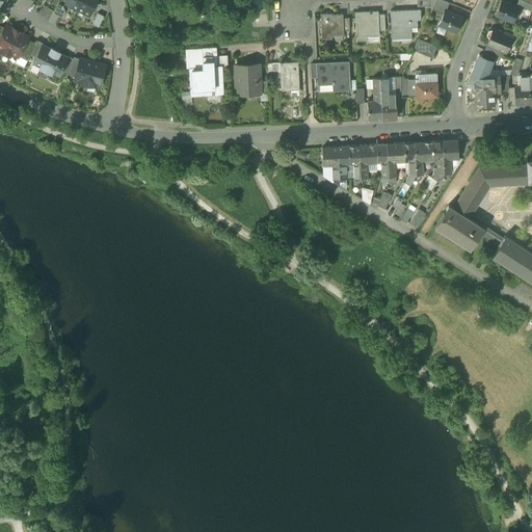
[(44,0),(43,4),(54,10),(57,3),(58,0),(44,0)]
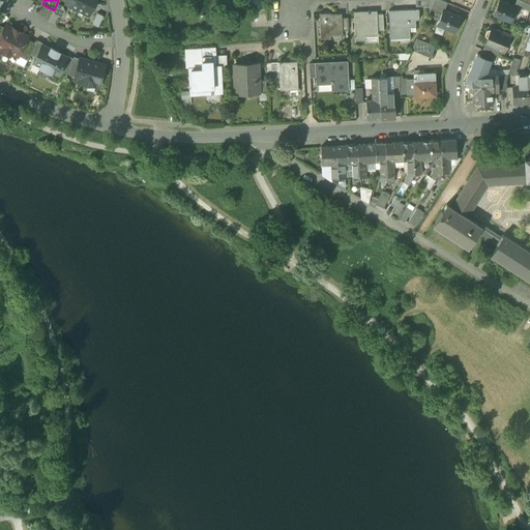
[(78,8),(89,15),(95,0),(65,0),(64,2),(70,5),(70,6),(77,9),(78,8)]
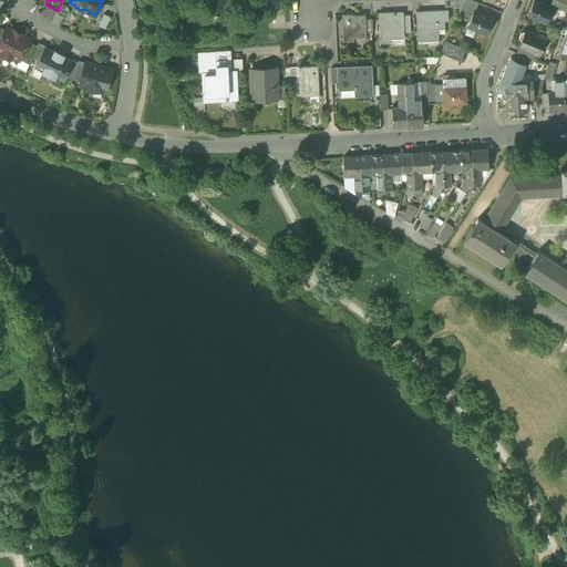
[(464,0),(461,10),(472,14),(474,10),(475,11),(478,2),(472,0),(464,0)]
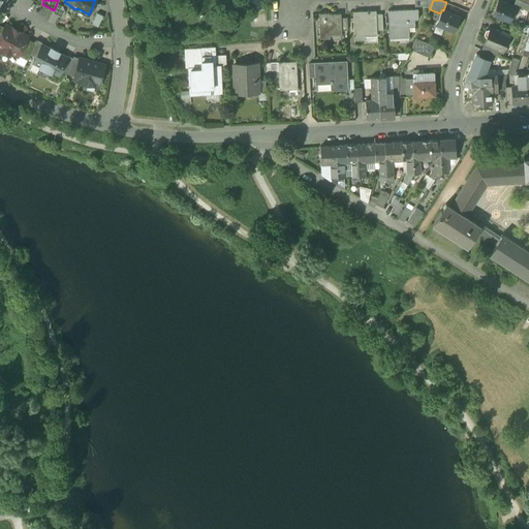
[(497,0),(492,14),(509,23),(517,7),(512,6),(498,0),(497,0)]
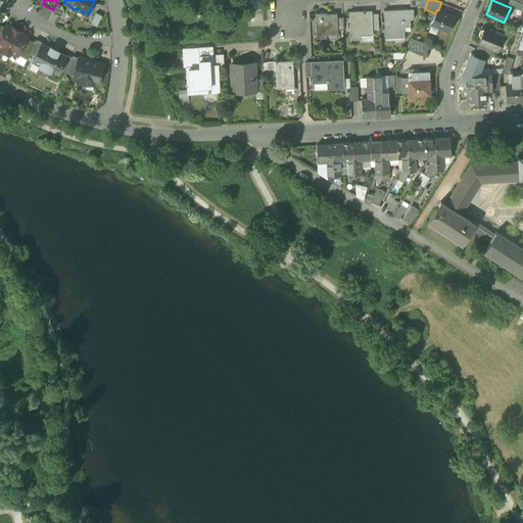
[(512,6),(522,10),(522,8),(522,3),(513,0),(509,0),(507,6),(511,7),(512,6)]
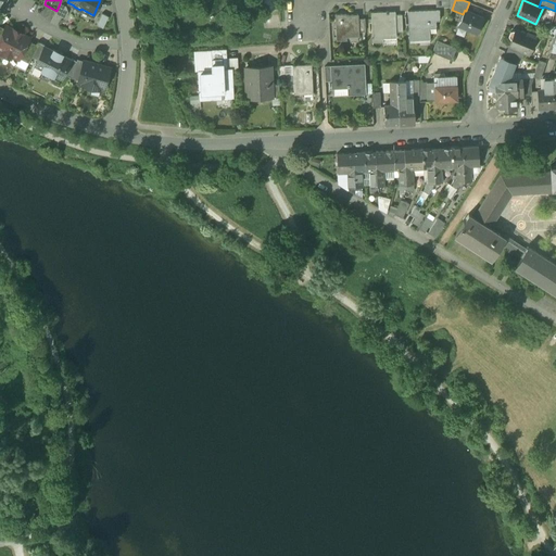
[(68,7),(60,3),(57,11),(54,14),(68,21),(72,13),(68,7)]
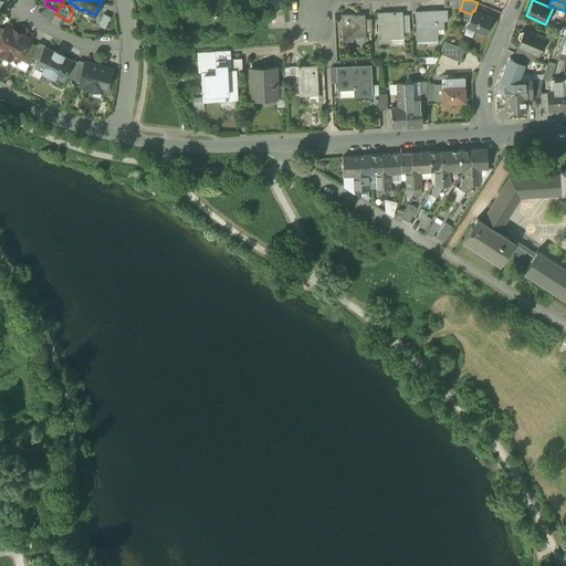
[(415,11),(417,41),(438,40),(437,27),(443,27),(443,19),(448,19),(447,10),(415,11)]
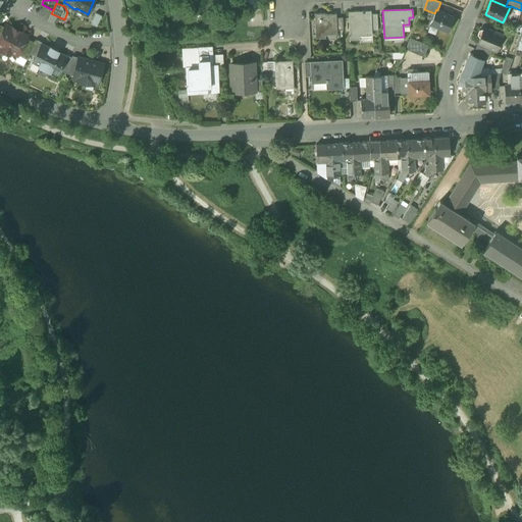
[(430,24),(448,32),(454,17),(437,10),(436,9),(434,13),(430,24)]
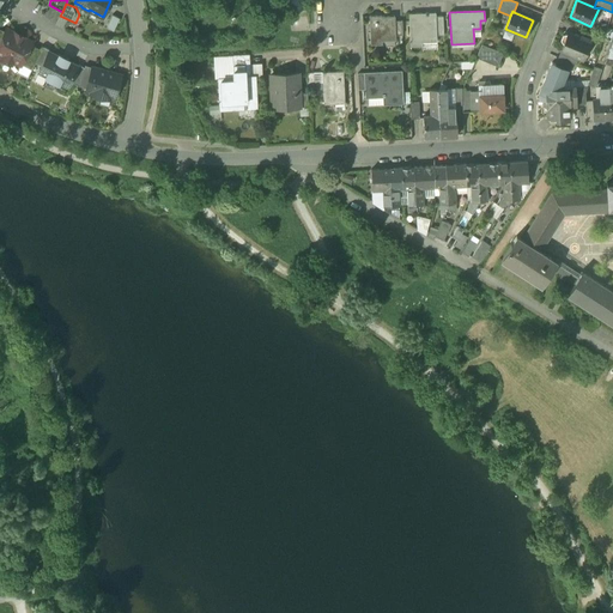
[(105,26),(114,30),(120,17),(113,13),(105,26)]
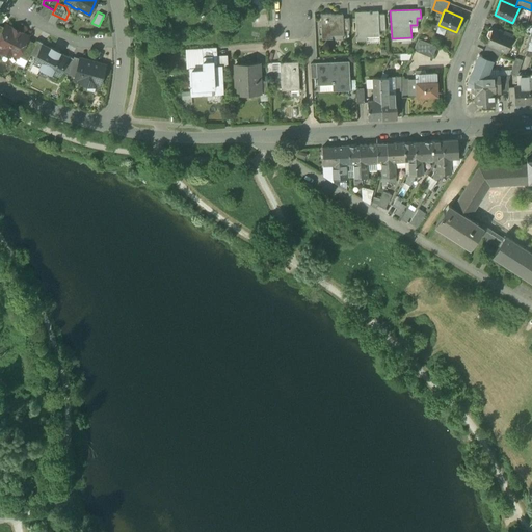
[(355,11),(356,40),(366,40),(366,36),(379,35),(378,29),(378,15),(378,11),(355,11)]
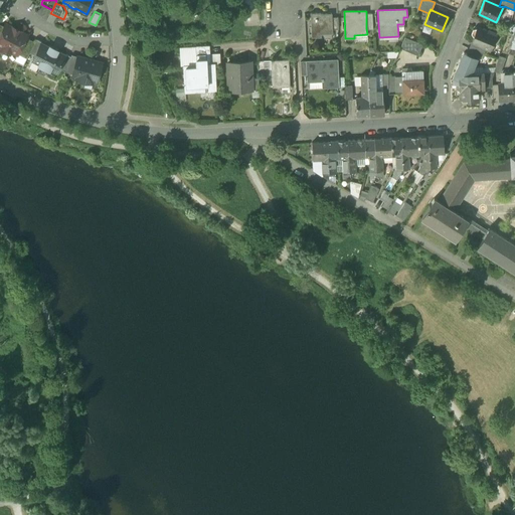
[(311,13),(312,37),(321,37),(321,34),(333,33),(332,29),(332,17),(332,13),(320,14),(320,13),(311,13)]
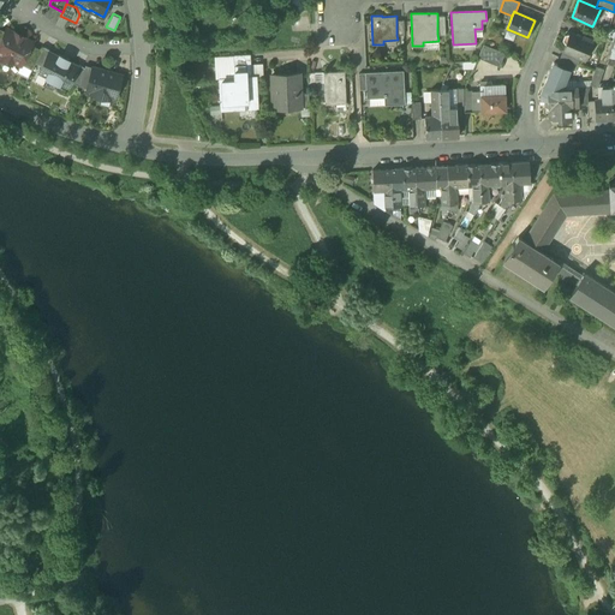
[(13,60),(21,64),(22,63),(31,43),(33,40),(25,36),(22,37),(16,34),(15,31),(7,28),(5,30),(0,40),(0,53),(3,55),(1,58),(11,64),(13,60)]
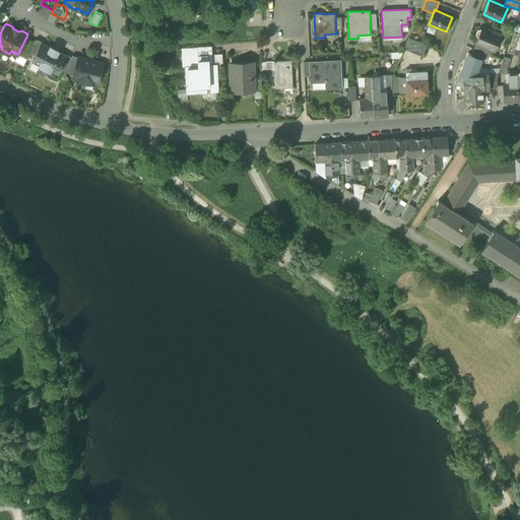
[(491,49),(495,51),(501,36),(481,27),(481,29),(480,28),(477,29),(475,34),(477,37),(478,37),(475,43),(491,49)]
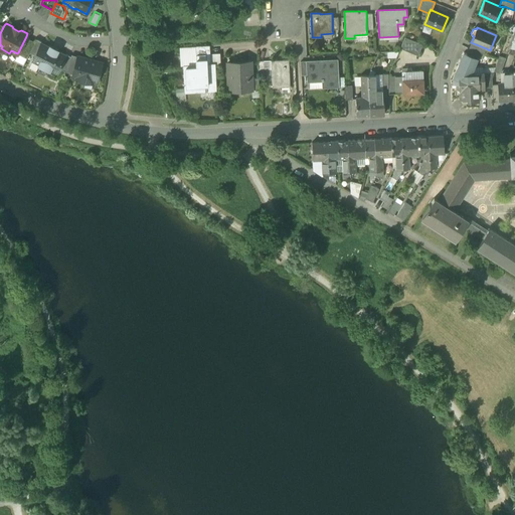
[(27,57),(29,51),(35,41),(26,36),(18,52),(27,57)]
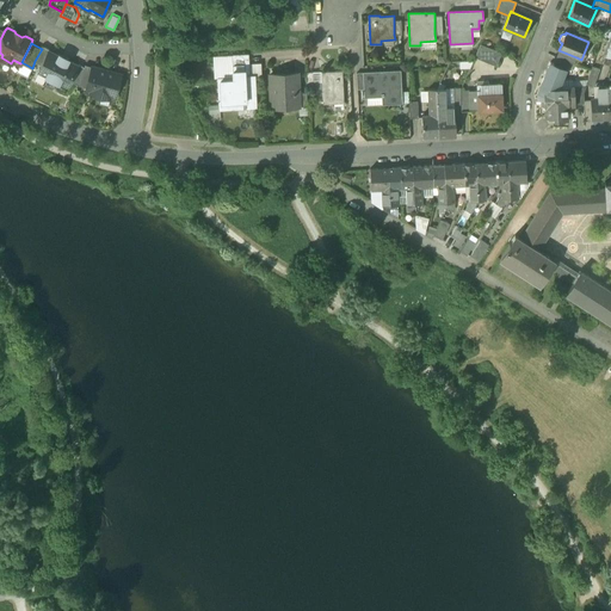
[(475,56),(497,66),(501,53),(480,44),(475,56)]
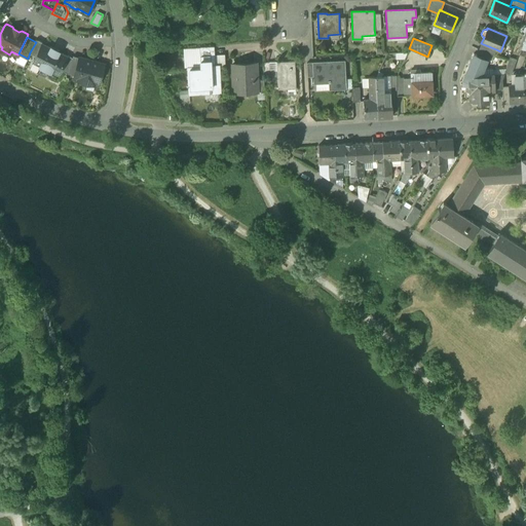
[(37,39),(36,42),(30,52),(36,55),(41,43),(42,44),(43,42),(37,39)]
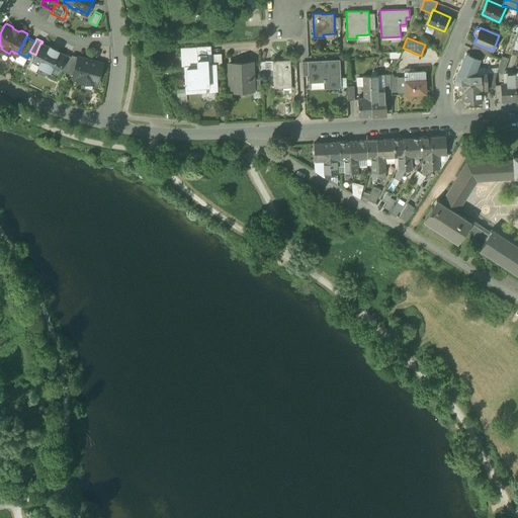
[(51,68),(57,72),(59,68),(65,55),(57,51),(58,50),(50,46),(49,47),(41,44),(40,42),(35,55),(32,60),(39,63),(38,65),(50,70),(51,68)]
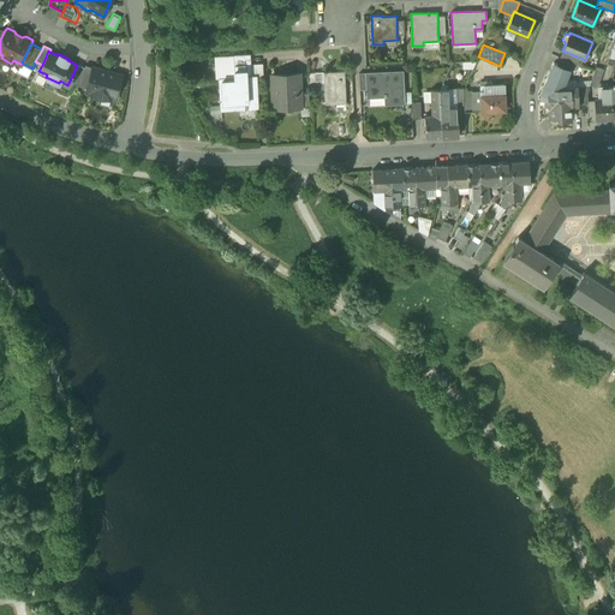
[(562,51),(560,58),(574,64),(577,65),(580,58),(562,51)]
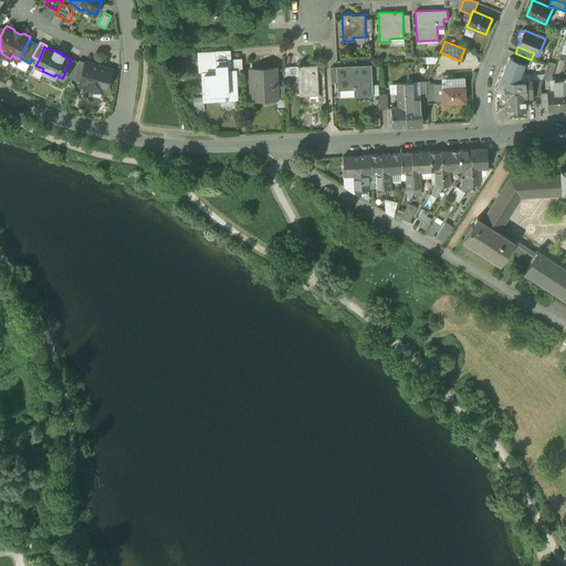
[(216,60),(230,59),(230,58),(230,49),(215,50),(216,60)]
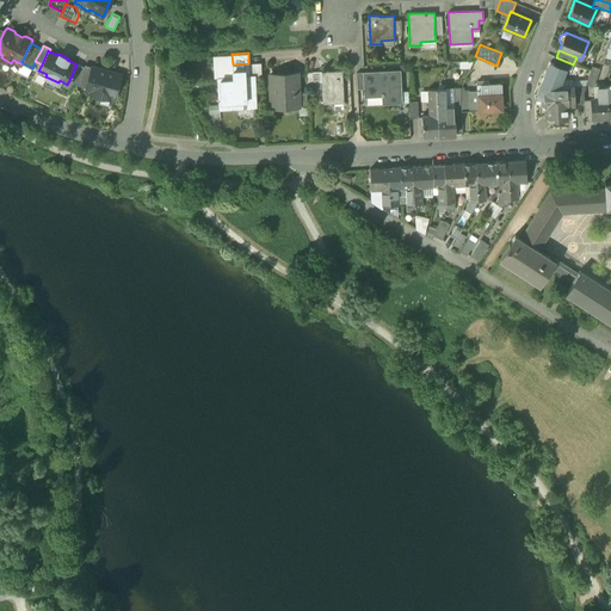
[(214,76),(217,76),(233,75),(233,69),(233,65),(232,54),(213,55),(214,76)]
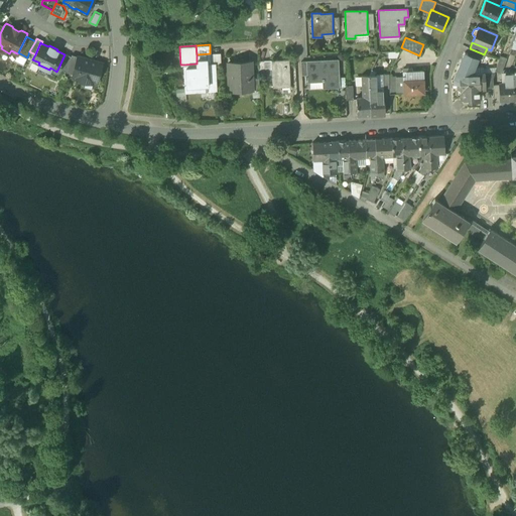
[(479,59),(482,53),(470,48),(468,53),(478,57),(478,58),(479,59)]
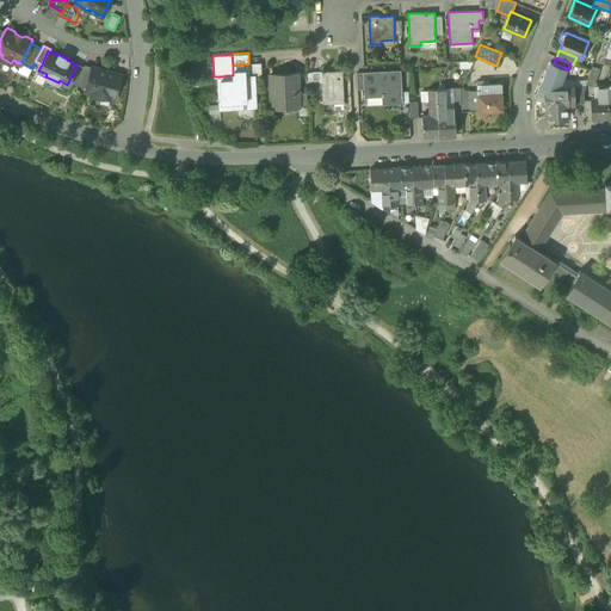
[(69,80),(79,84),(84,66),(78,62),(76,65),(69,80)]
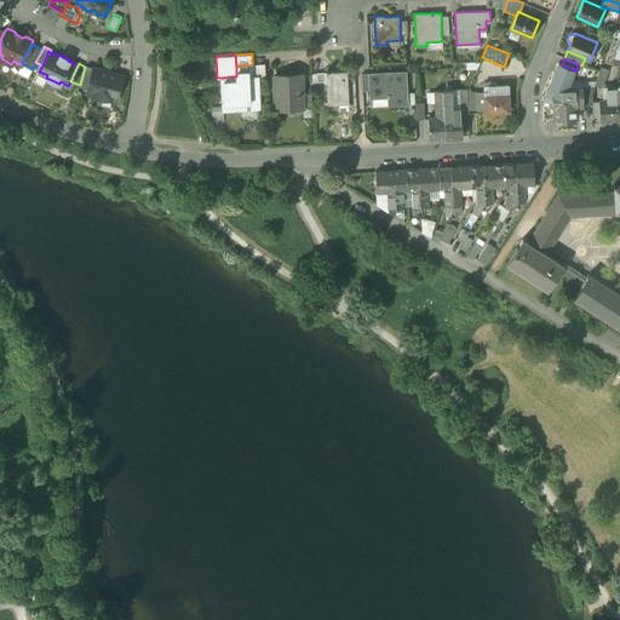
[(265,63),(252,63),(252,64),(253,75),(258,75),(265,75),(265,63)]
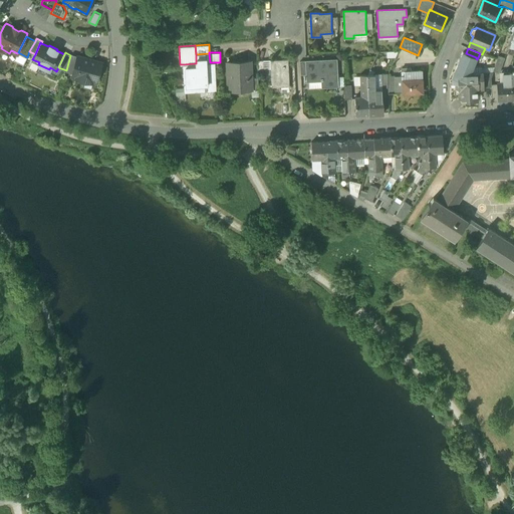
[(458,82),(458,89),(478,89),(478,88),(483,88),(483,87),(483,73),(482,73),(470,73),(472,68),(476,58),(476,57),(466,53),(463,52),(453,77),(453,82),(458,82)]
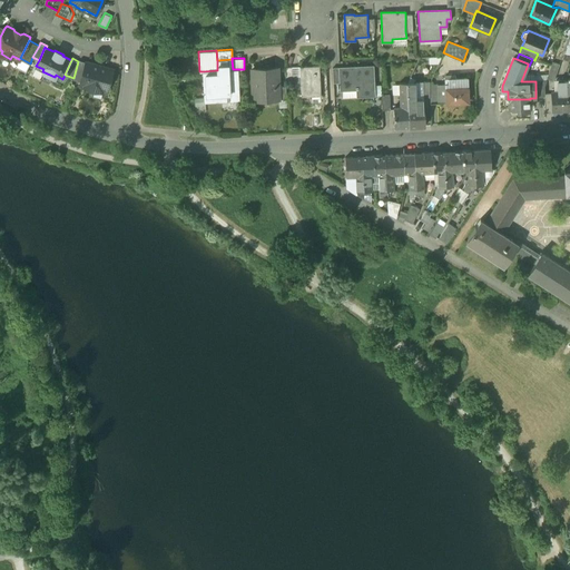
[(79,59),(78,61),(74,78),(80,80),(86,61),(79,59)]
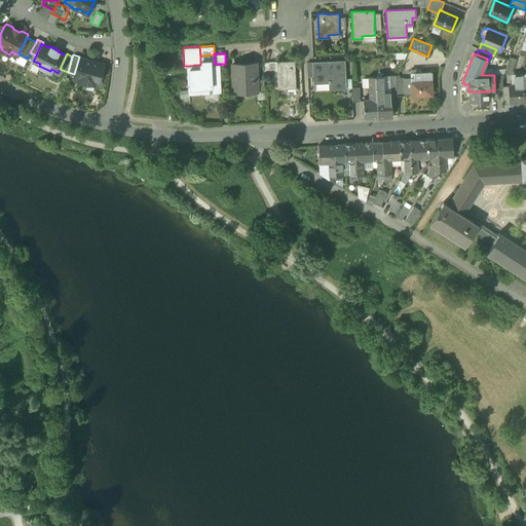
[(214,54),(200,55),(200,60),(210,60),(210,64),(215,64),(214,54)]
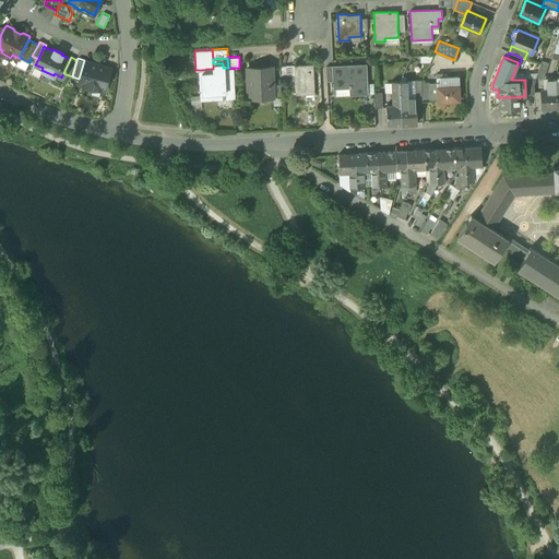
[(82,84),(99,88),(100,86),(105,87),(110,67),(84,60),(79,79),(79,80),(83,81),(82,84)]
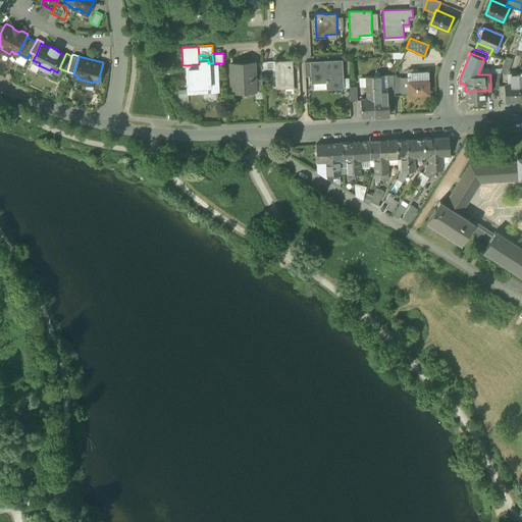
[(501,71),(507,73),(512,59),(506,57),(505,61),(501,71)]
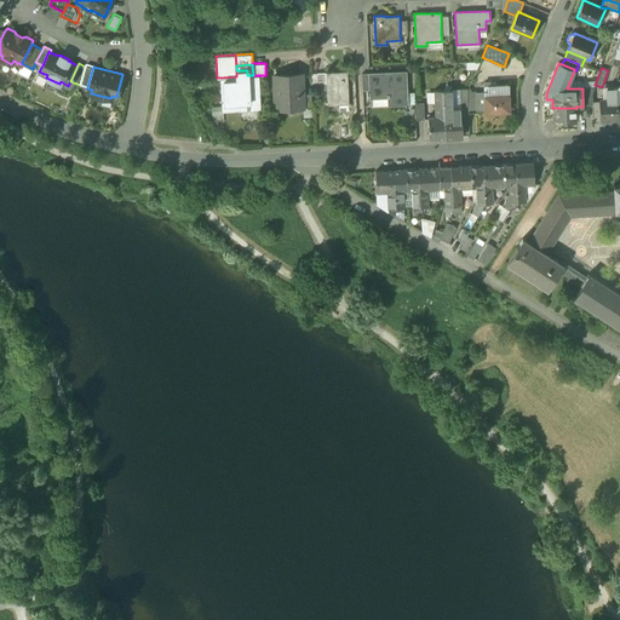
[(247,70),(236,70),(236,76),(220,78),(222,103),(259,101),(258,75),(253,75),(247,75),(247,70)]
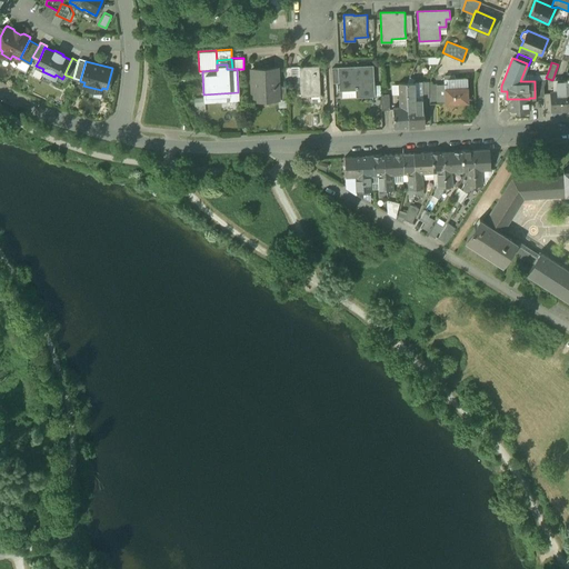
[(43,69),(36,66),(32,73),(40,77),(42,71),(43,69)]
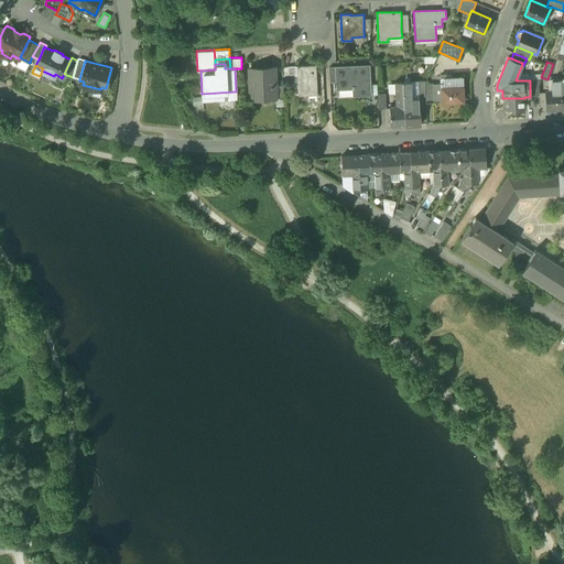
[(296,77),(297,96),(317,95),(316,65),(296,66),(296,77)]
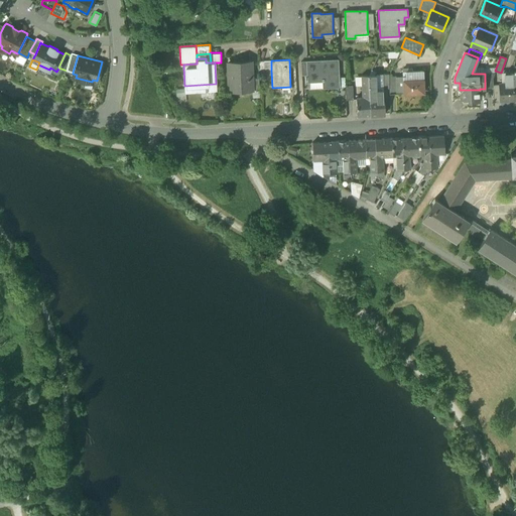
[(323,81),(324,87),(339,86),(338,59),(307,61),(307,75),(308,81),(323,81)]
